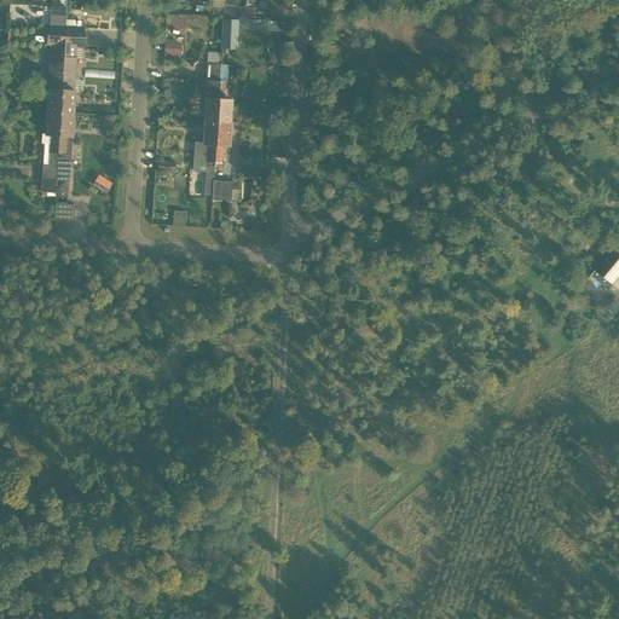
[(224,0),(224,5),(223,15),(235,16),(235,0),(224,0)]
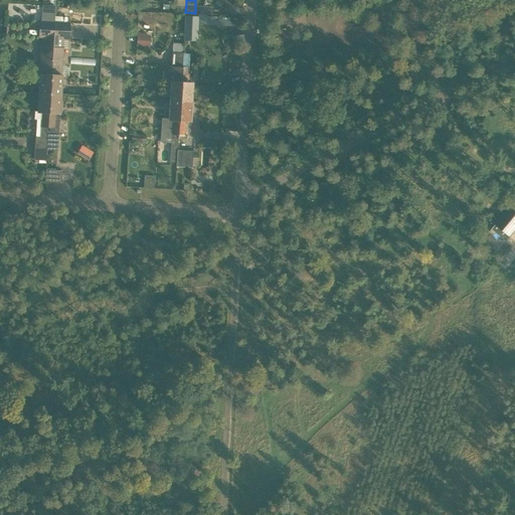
[(197,17),(185,16),(184,39),(196,40),(197,17)]
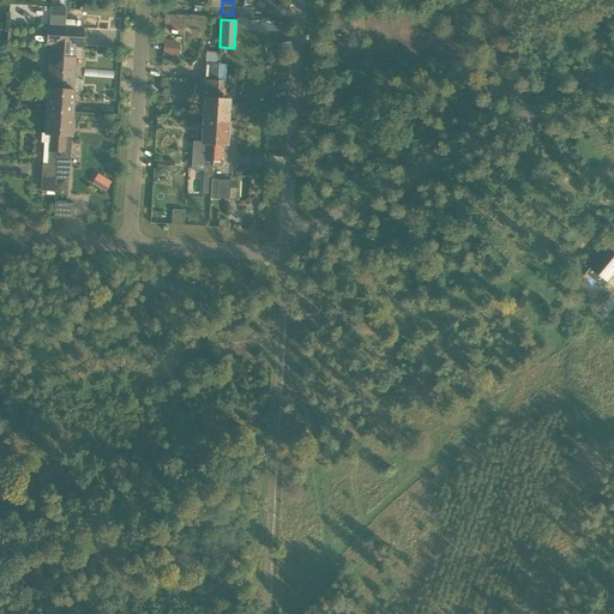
[(49,55),(46,110),(59,112),(64,26),(48,25),(46,44),(50,44),(50,55),(49,55)]
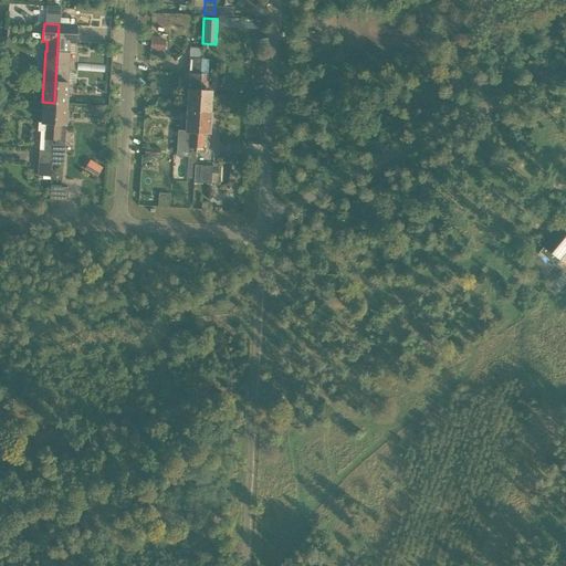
[(54,103),(66,104),(67,83),(70,53),(69,52),(69,42),(75,43),(76,25),(60,24),(59,24),(54,103)]
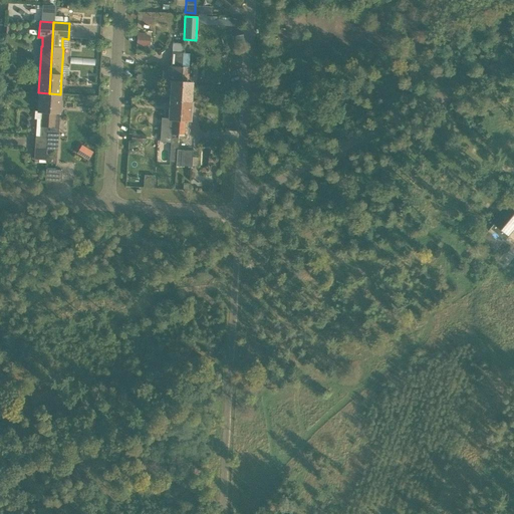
[(149,45),(149,31),(136,32),(136,46),(149,45)]
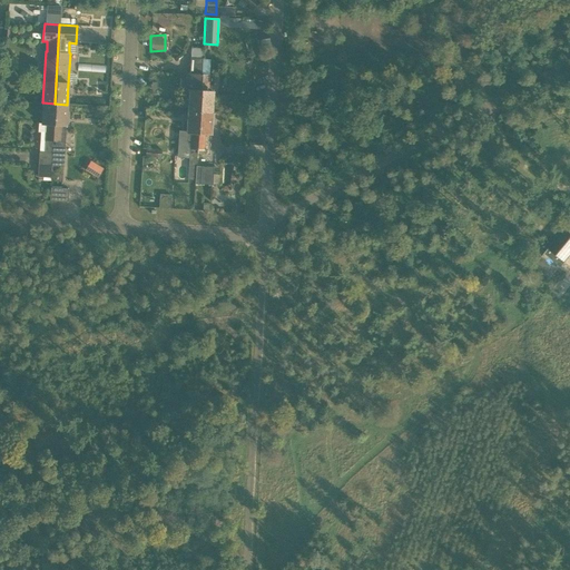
[(202,75),(203,59),(190,58),(189,75),(194,75),(194,90),(188,90),(187,111),(199,111),(202,75)]
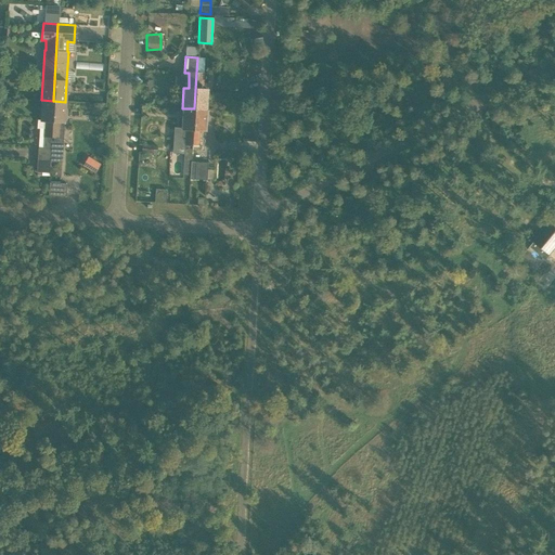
[(194,108),(206,110),(208,76),(204,76),(204,73),(196,73),(194,108)]
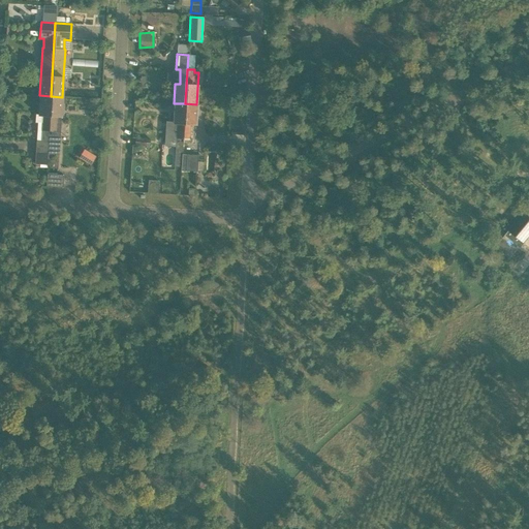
[(48,164),(48,154),(51,96),(39,95),(38,115),(42,115),(41,142),(36,141),(35,153),(35,164),(48,164)]
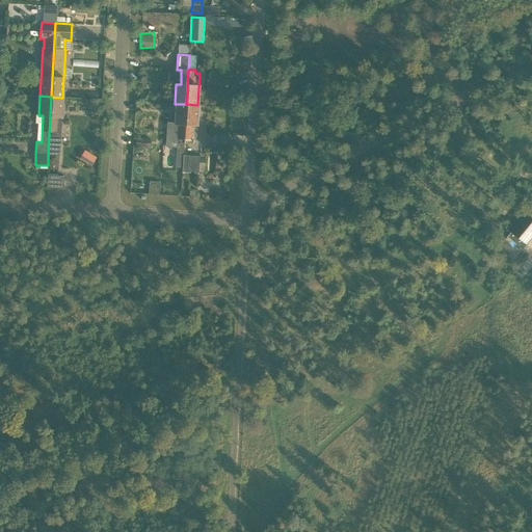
[(48,155),(59,155),(60,135),(61,116),(62,98),(51,97),(48,155)]
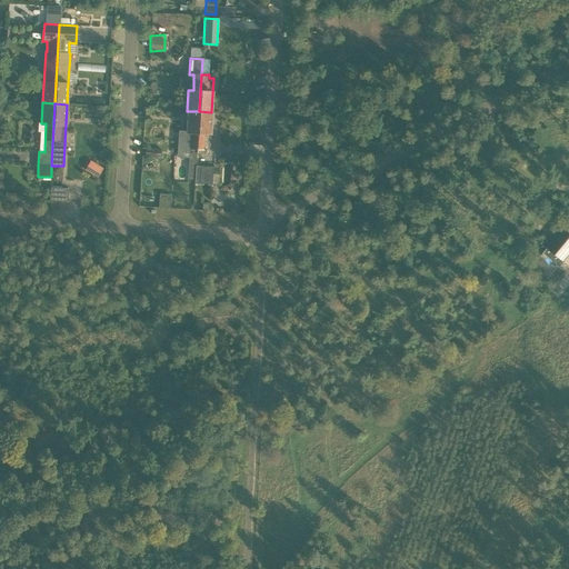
[(187,111),(185,141),(190,141),(189,149),(189,156),(188,179),(195,179),(196,166),(197,153),(199,111),(187,111)]
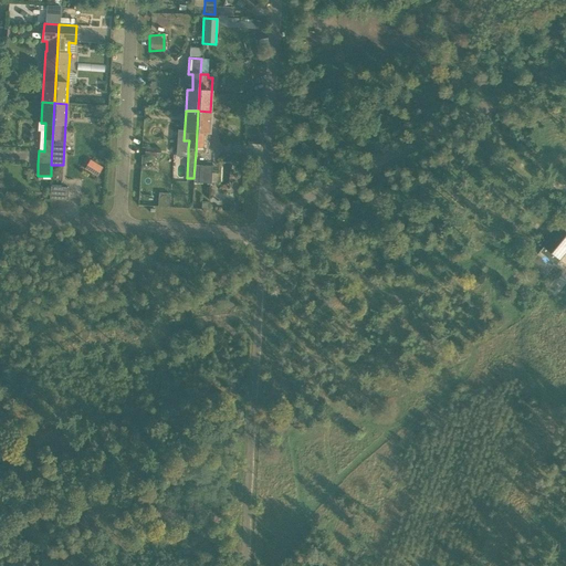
[(198,111),(196,153),(208,154),(210,112),(198,111)]
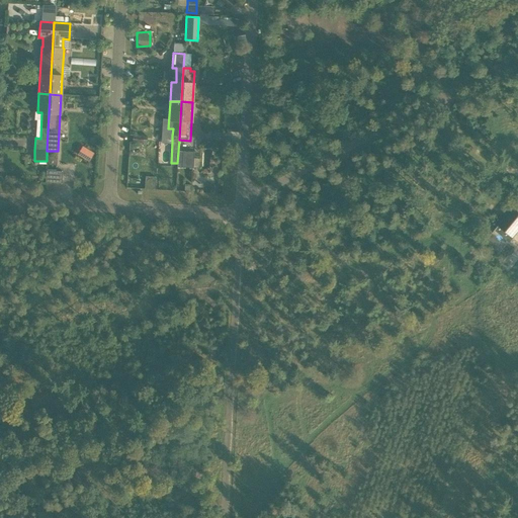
[(76,155),(89,161),(94,152),(81,146),(76,155)]
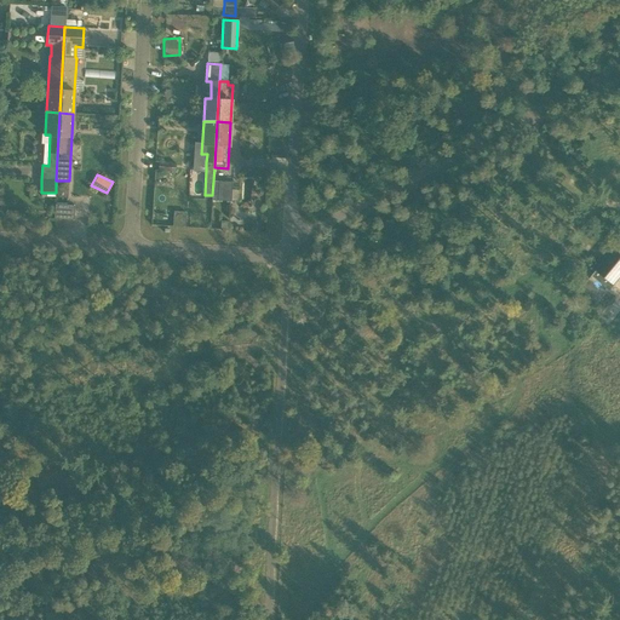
[(213,181),(212,195),(212,201),(230,201),(231,182),(213,181)]
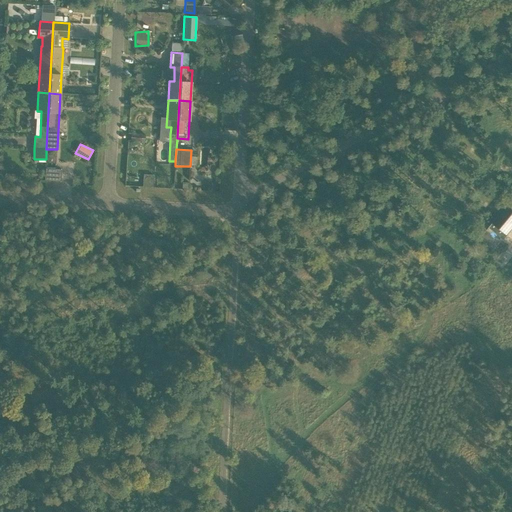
[(61,169),(45,168),(44,180),(60,181),(61,169)]
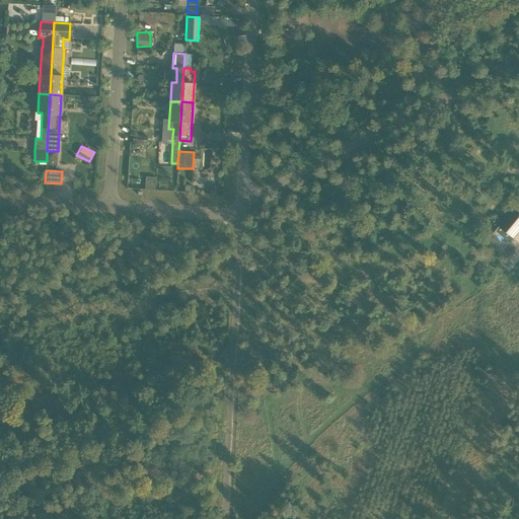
[(145,190),(155,190),(155,177),(145,177),(145,190)]
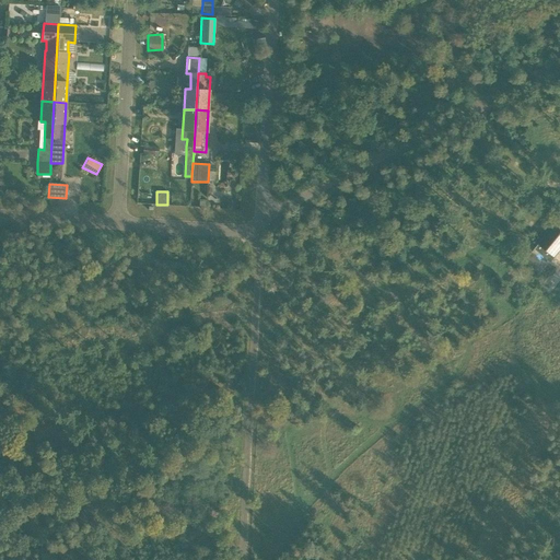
[(559,228),(555,223),(537,244),(555,257),(559,251),(559,228)]
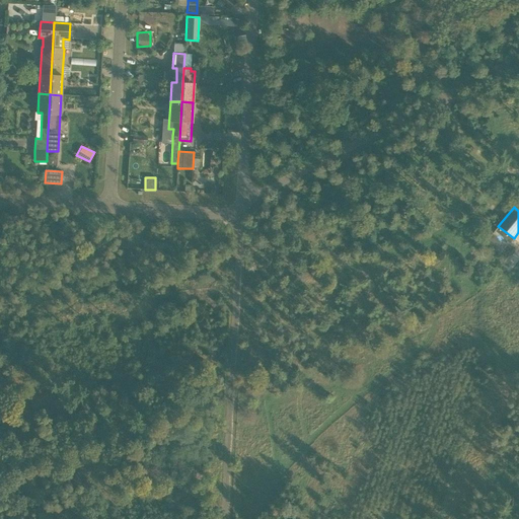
[(493,233),(486,242),(501,253),(507,245),(493,233)]
